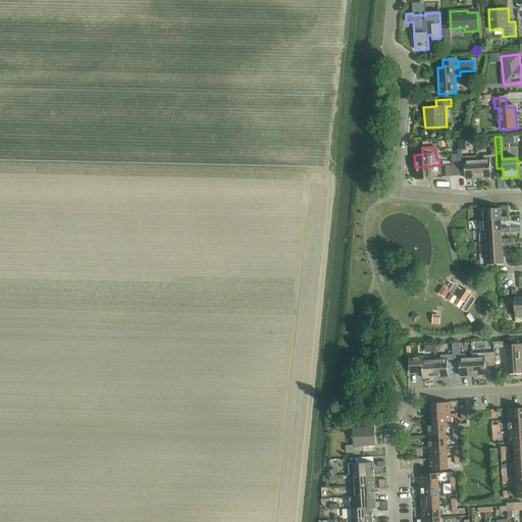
[(490,149),(491,155),(483,155),(483,159),(477,159),(478,177),(490,177),(489,169),(491,169),(496,168),(494,149),(490,149)]
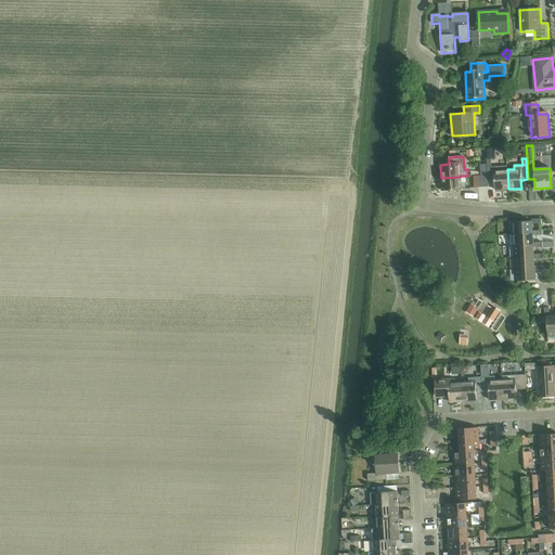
[(487,160),(488,167),(488,172),(480,172),(481,188),(489,186),(488,182),(494,181),(495,190),(508,189),(507,169),(500,170),(500,166),(491,167),(491,160),(487,160)]
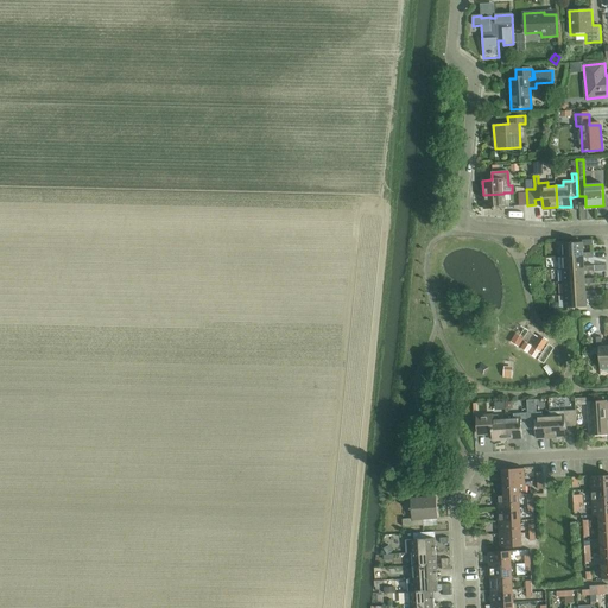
[(505,201),(504,194),(483,195),(483,209),(501,208),(510,208),(508,201),(505,201)]
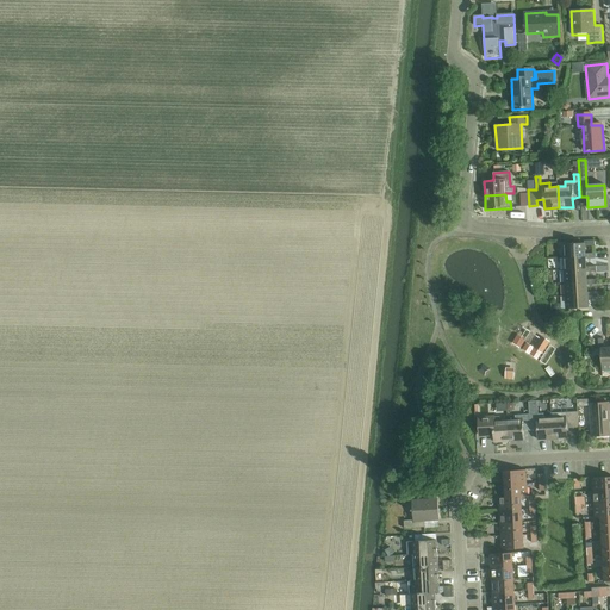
[(585,243),(562,244),(562,257),(585,256),(585,254),(585,247),(593,246),(593,241),(585,241),(585,243)]
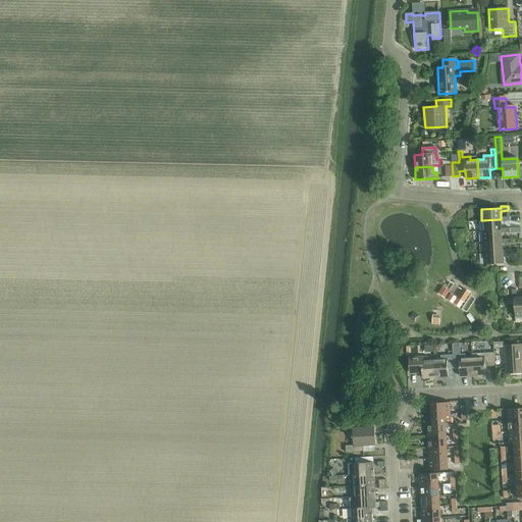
[(509,221),(509,216),(506,216),(501,217),(501,219),(481,220),(482,231),(502,230),(502,227),(501,221),(509,221)]
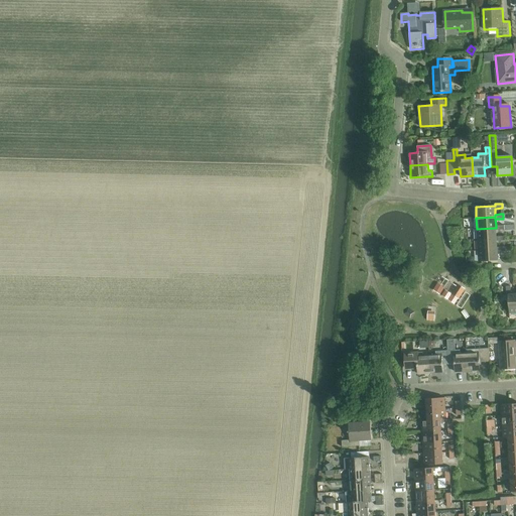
[(503,225),(496,225),(496,228),(477,229),(478,239),(496,238),(496,236),(496,230),(504,229),(503,225)]
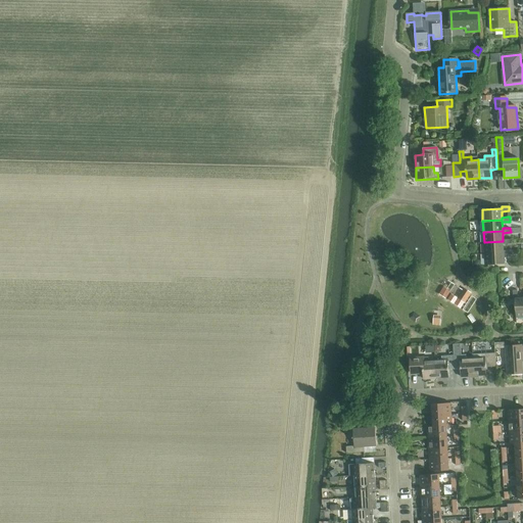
[(511,239),(503,239),(503,241),(484,242),(484,253),(504,252),(504,250),(503,243),(511,243),(511,239)]
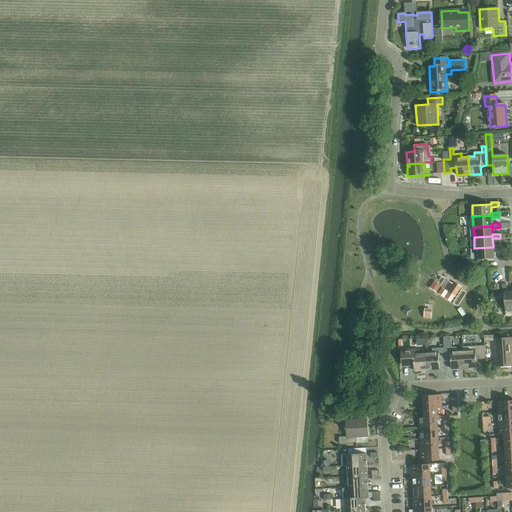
[(493,247),(474,248),(475,259),(494,258),(493,249),(501,249),(501,244),(493,245),(493,247)]
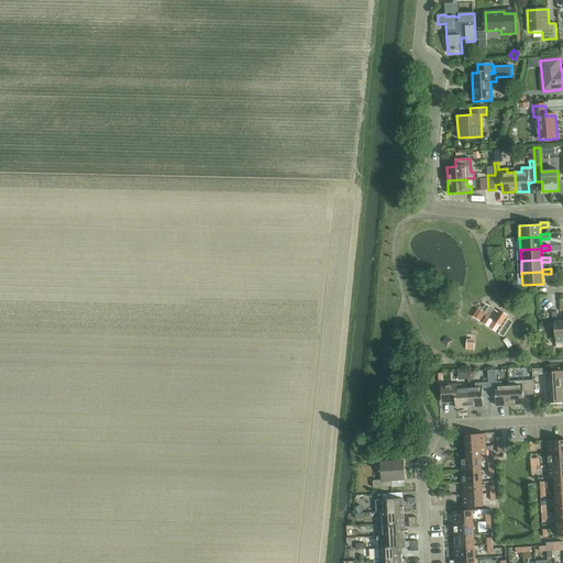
[(477,309),(472,317),(479,321),(484,313),(477,309)]
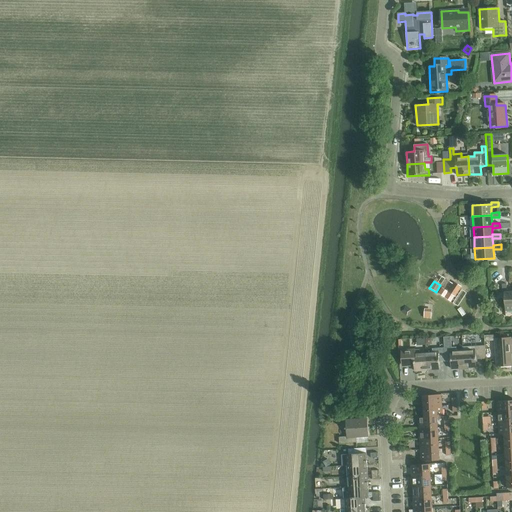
[(446,297),(452,300),(452,301),(460,288),(454,284),(446,297)]
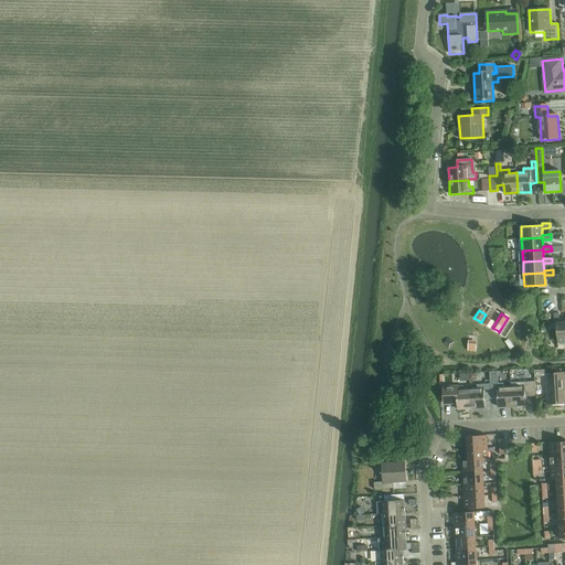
[(564,321),(558,322),(558,313),(554,313),(554,322),(556,322),(557,343),(564,342),(564,321)]
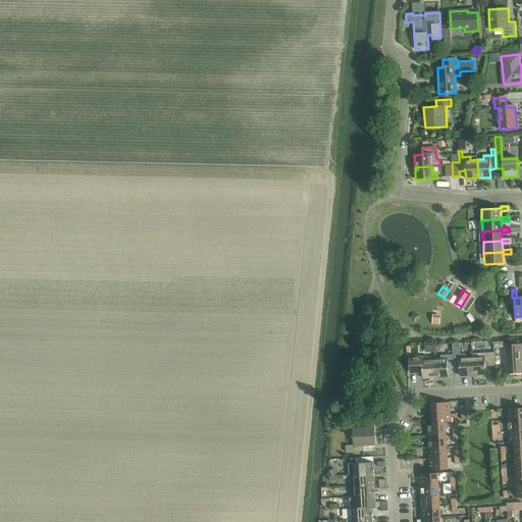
[(451,294),(447,299),(453,303),(456,297),(451,294)]
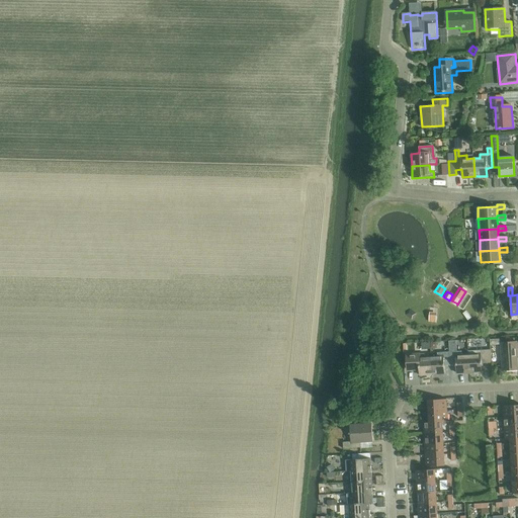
[(491,346),(502,345),(503,370),(517,369),(517,367),(516,342),(501,343),(501,339),(490,340),(491,346)]
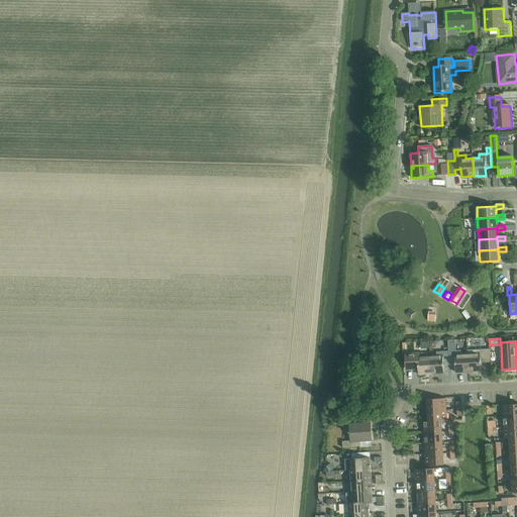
[(474,372),(481,372),(481,364),(491,363),(490,349),(486,349),(468,350),(468,354),(469,373),(474,373),(474,372)]
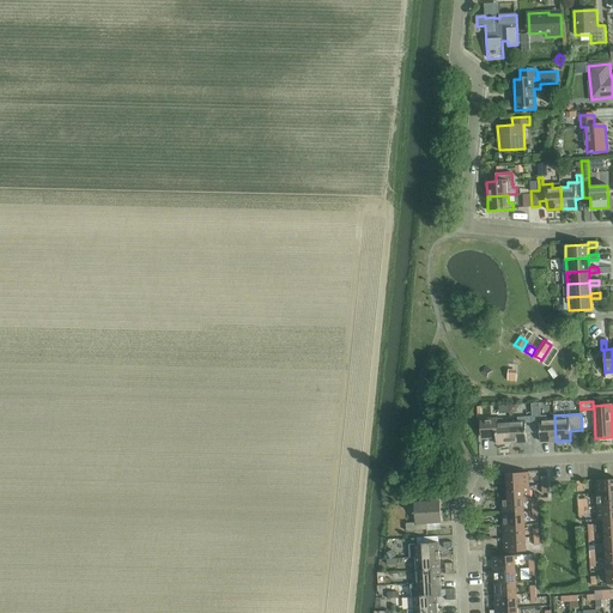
[(541,432),(541,442),(551,442),(551,443),(556,442),(554,420),(546,420),(546,416),(533,417),(533,434),(541,432)]
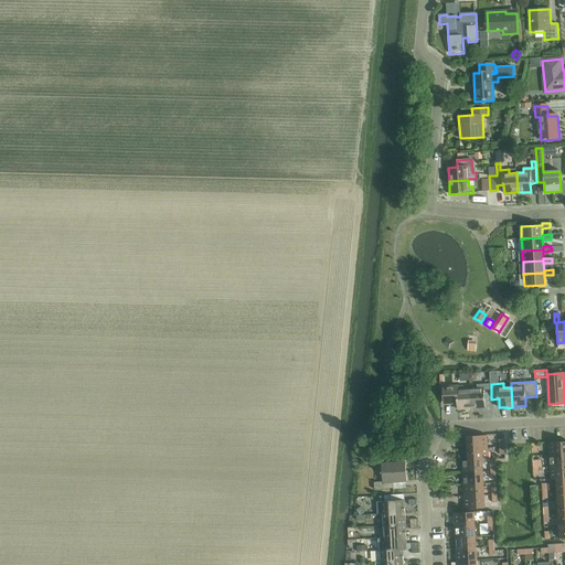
[(478,388),(470,390),(471,409),(486,408),(484,400),(491,400),(491,384),(478,385),(478,388)]
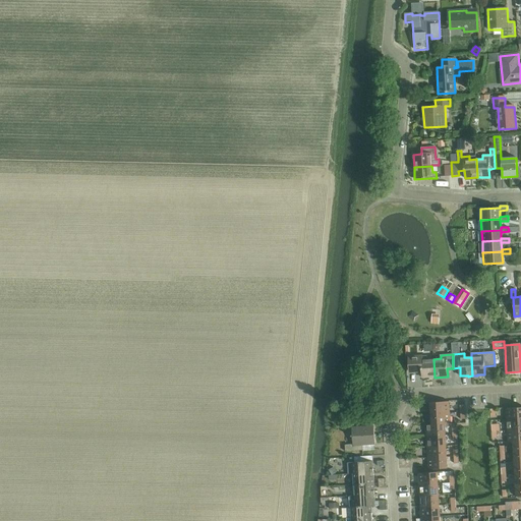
[(415,356),(407,357),(408,373),(422,372),(423,378),(435,378),(433,359),(427,359),(427,356),(415,356)]
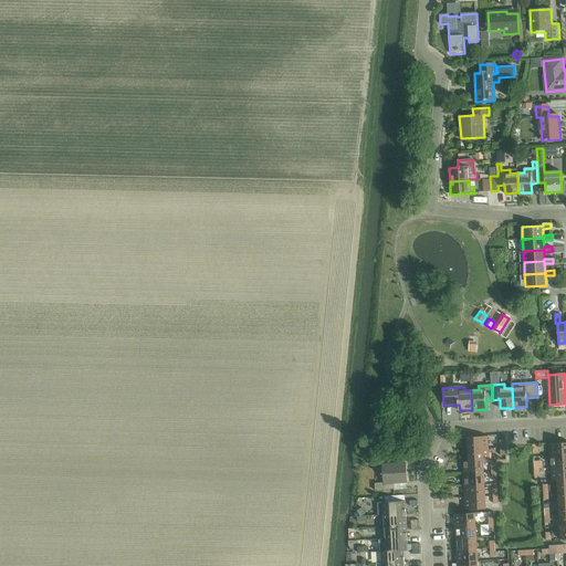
[(468,438),(468,450),(489,449),(488,437),(468,438)]
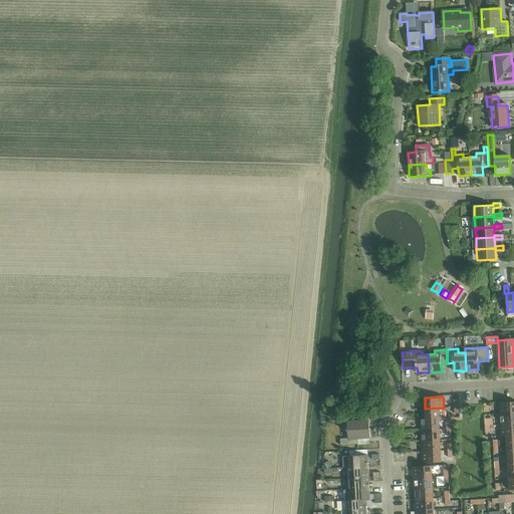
[(513,402),(499,404),(500,415),(513,414),(513,402)]
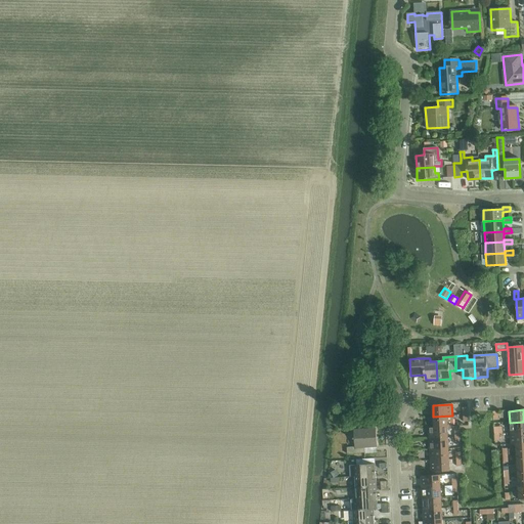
[(433,417),(434,427),(434,428),(447,427),(447,428),(453,427),(452,416),(433,417)]
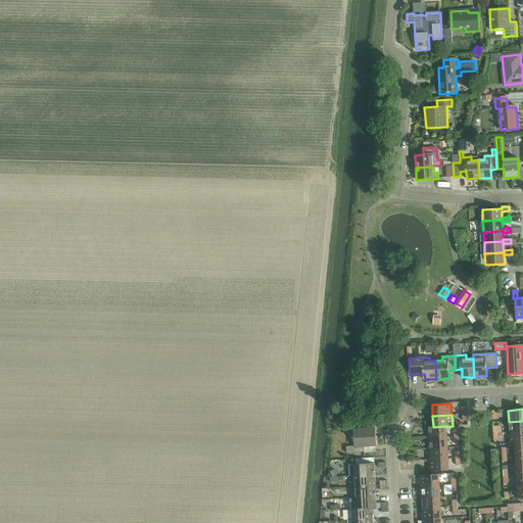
[(522,431),(522,421),(509,422),(509,433),(522,431)]
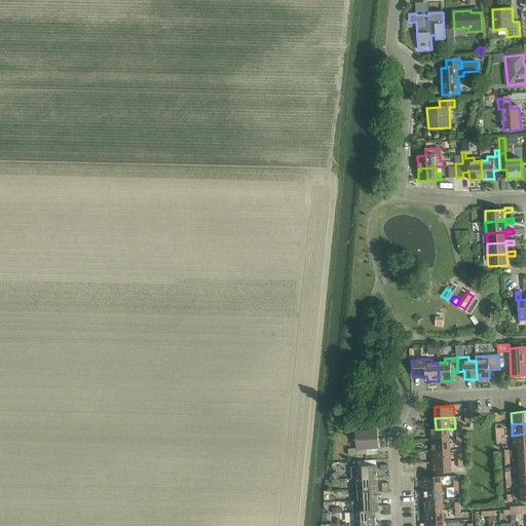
[(430,441),(450,440),(449,429),(449,428),(436,429),(436,428),(430,429),(430,441)]
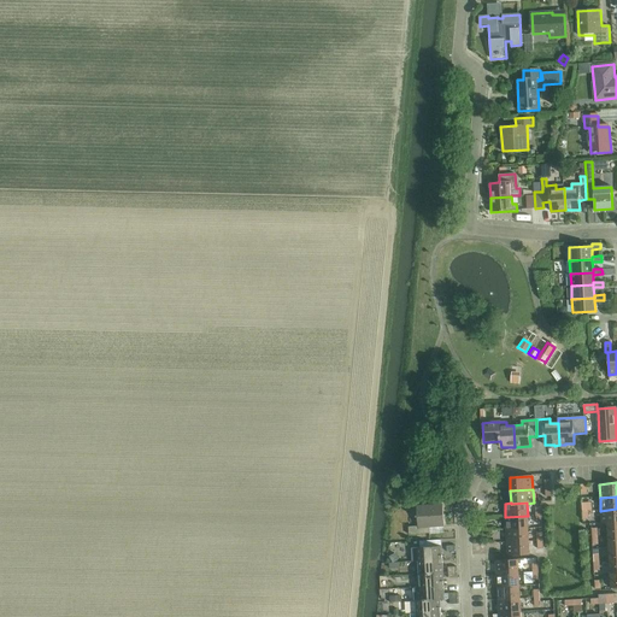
[(429,526),(444,526),(442,505),(417,507),(418,526),(409,527),(409,534),(429,533),(429,526)]
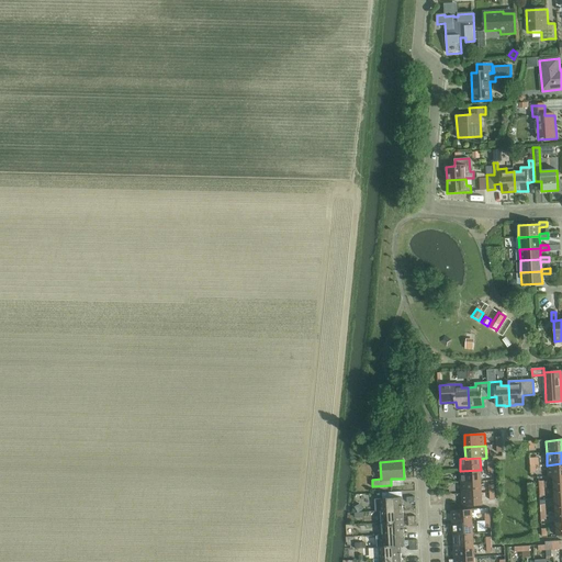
[(561,475),(561,463),(547,465),(548,478),(553,478),(553,476),(561,475)]
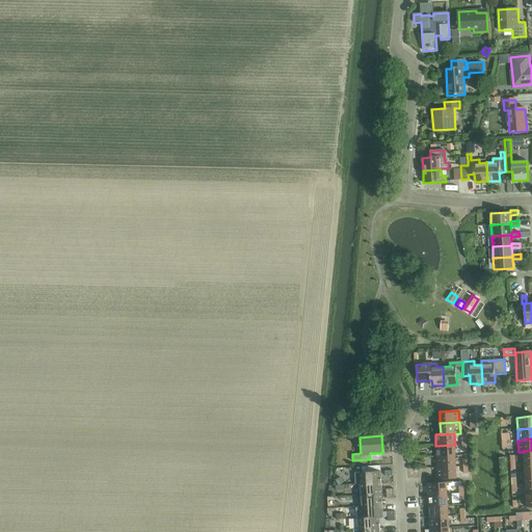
[(455,456),(455,445),(435,446),(436,457),(455,456)]
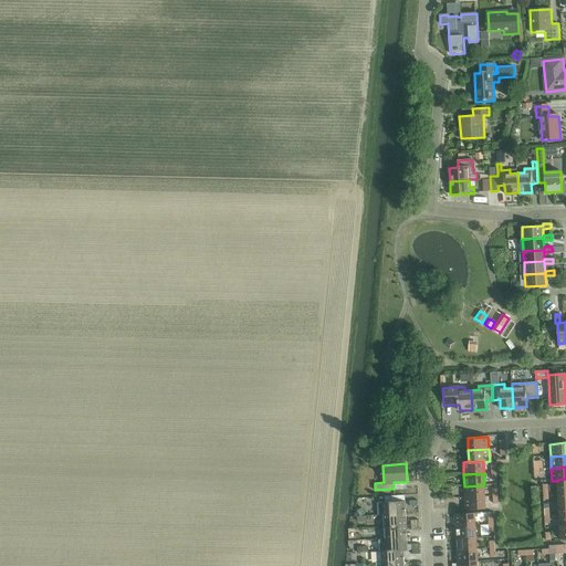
[(485,498),(484,485),(464,486),(465,499),(485,498)]
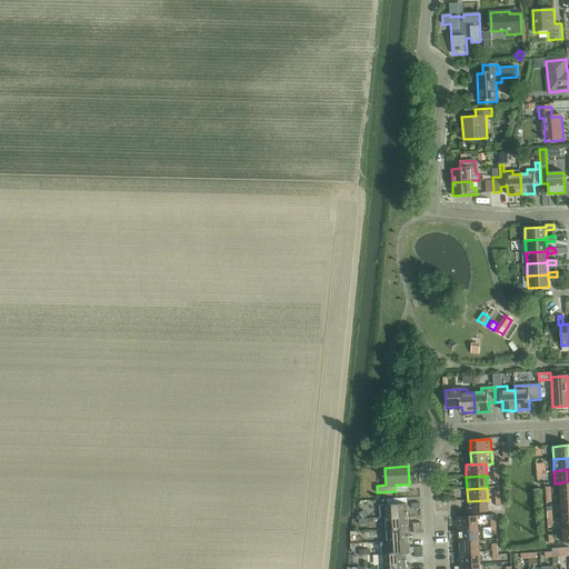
[(380,518),(387,517),(387,518),(408,517),(408,503),(407,498),(388,499),(388,505),(380,506),(380,518)]
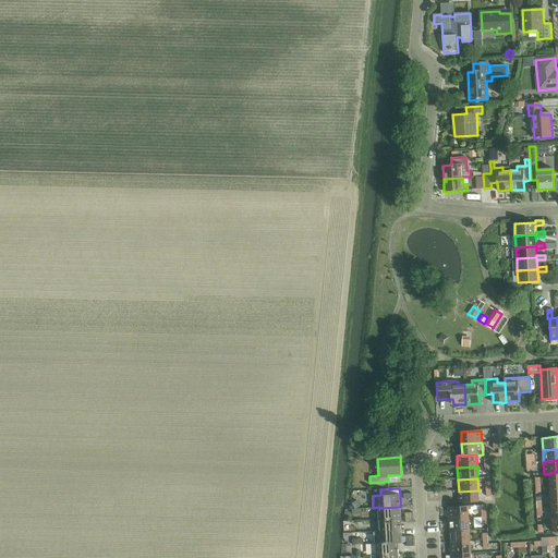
[(480,502),(478,490),(459,492),(459,504),(480,502)]
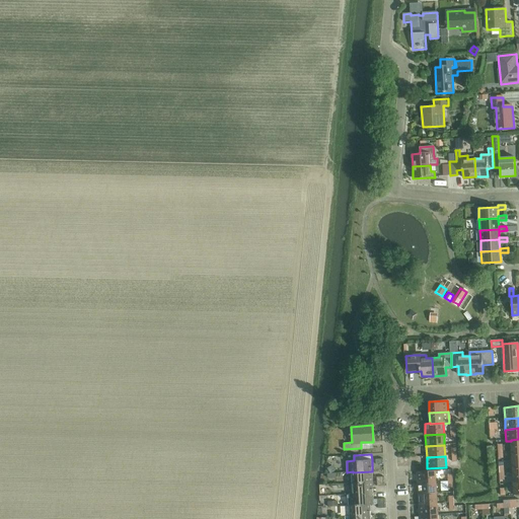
[(437,482),(436,470),(418,471),(418,484),(437,482)]
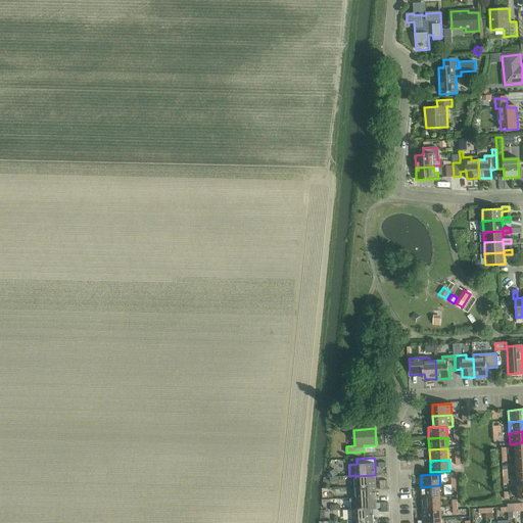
[(375,475),(355,476),(355,487),(376,486),(375,475)]
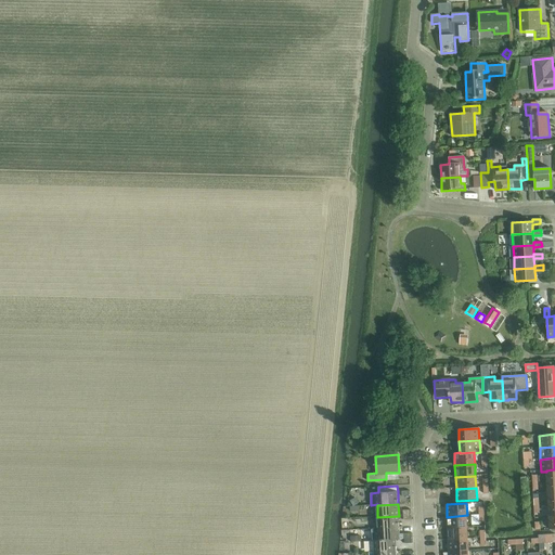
[(468,527),(467,515),(447,517),(448,528),(468,527)]
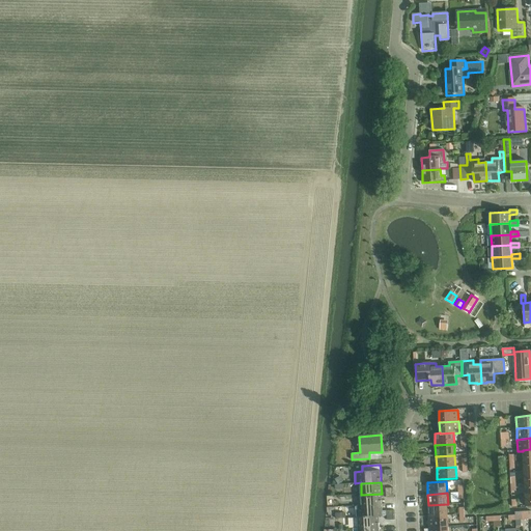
[(361,495),(362,505),(362,506),(383,505),(382,494),(361,495)]
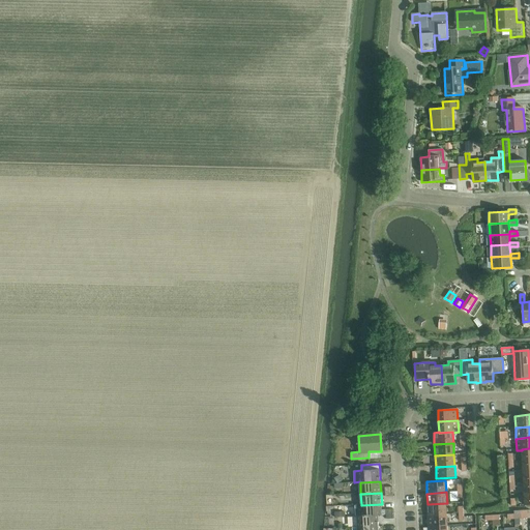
[(447,514),(447,503),(428,504),(428,516),(447,514)]
